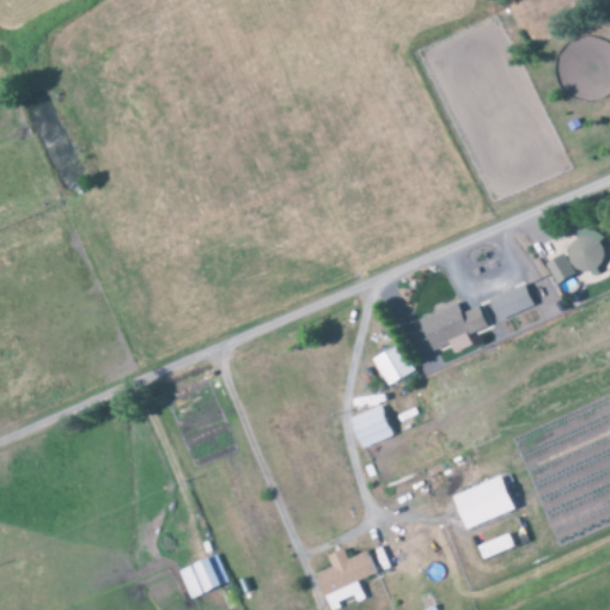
[(603,231),(573,230),(569,267),(601,269),(603,231)]
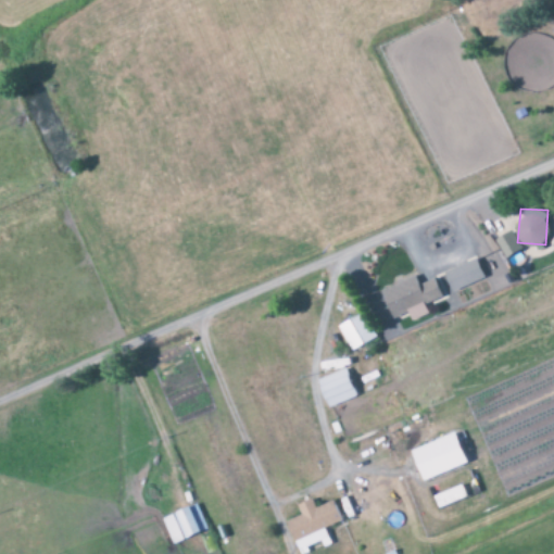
[(504,257),(523,250),(514,230),(496,238),(504,257)]
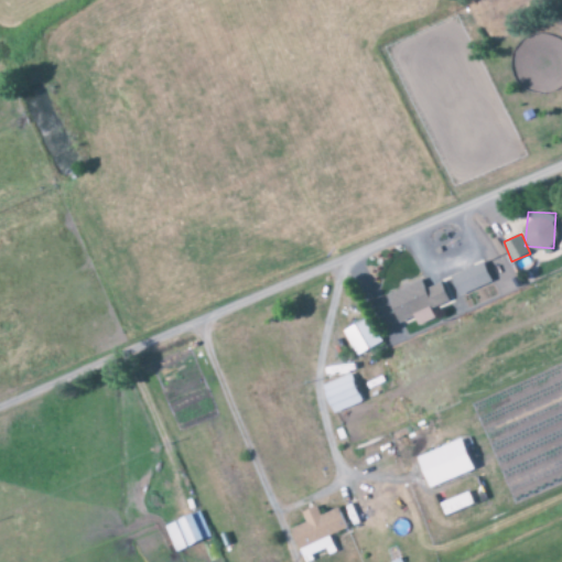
[(456,292),(490,283),(485,262),(451,272),(456,292)]
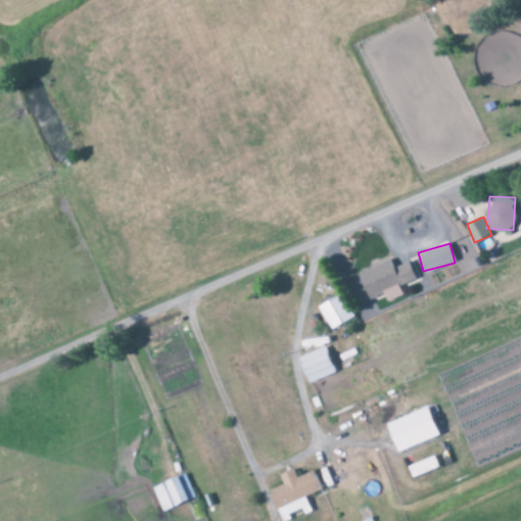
[(359,271),(369,298),(383,292),(386,300),(403,294),(398,285),(416,278),(409,261),(394,267),(391,258),(359,271)]
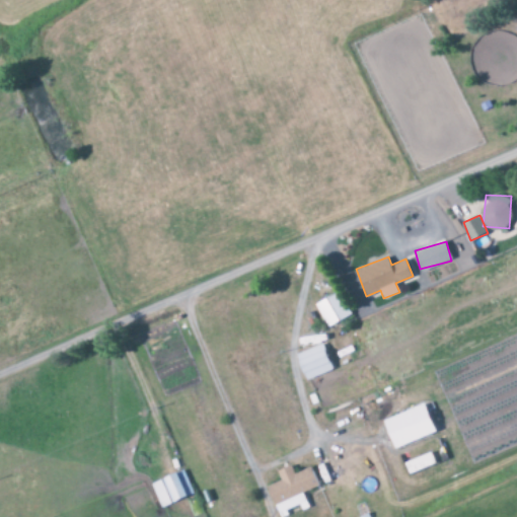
[(316,302),(327,325),(350,314),(338,291),(316,302)]
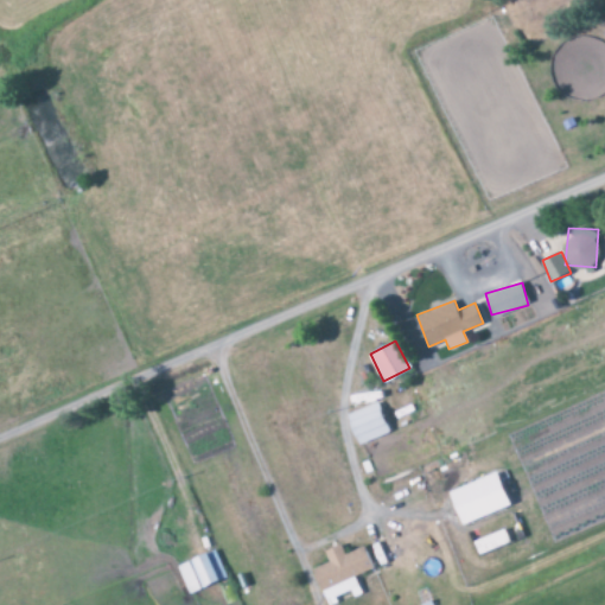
[(358,444),(390,432),(379,401),(346,413),(358,444)]
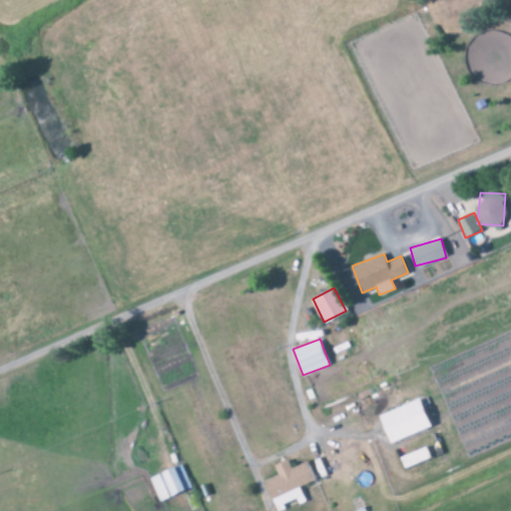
[(433,427),(423,398),(381,413),(392,442),(433,427)]
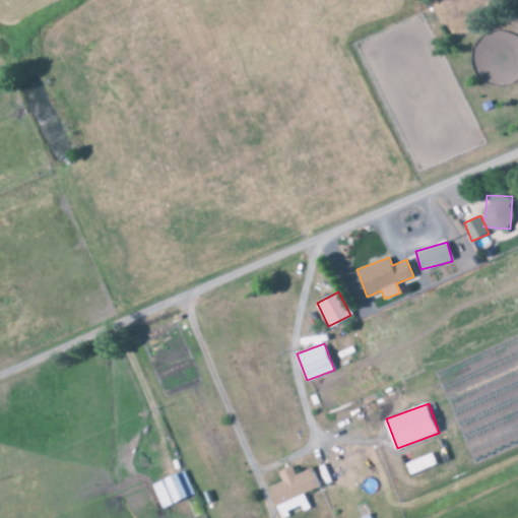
[(268,487),(279,516),(308,504),(304,493),(320,487),(312,467),(296,473),(292,465),(277,471),(280,480),(268,487)]
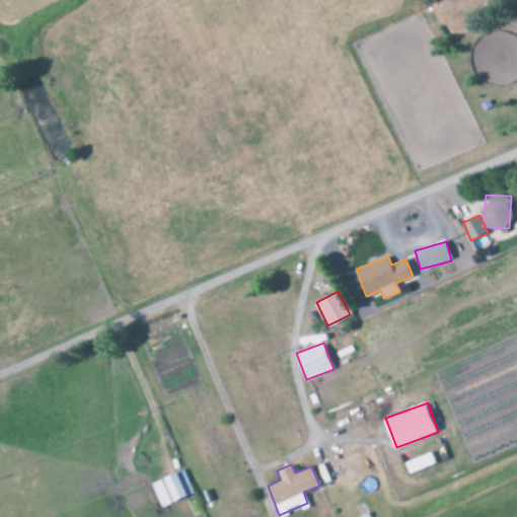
[(160,508),(193,494),(182,469),(150,484),(160,508)]
